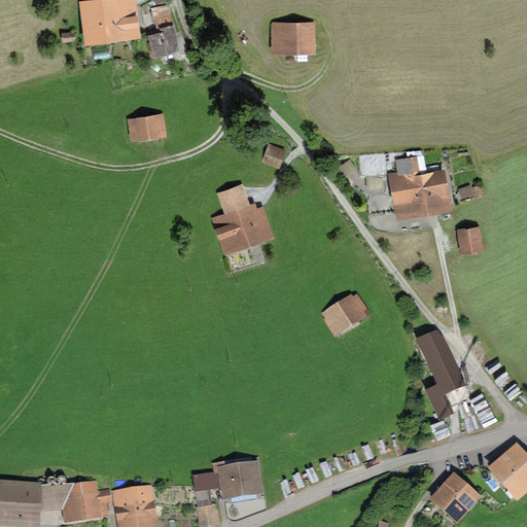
[(108,0),(98,0),(81,2),(89,48),(115,44),(108,0)]
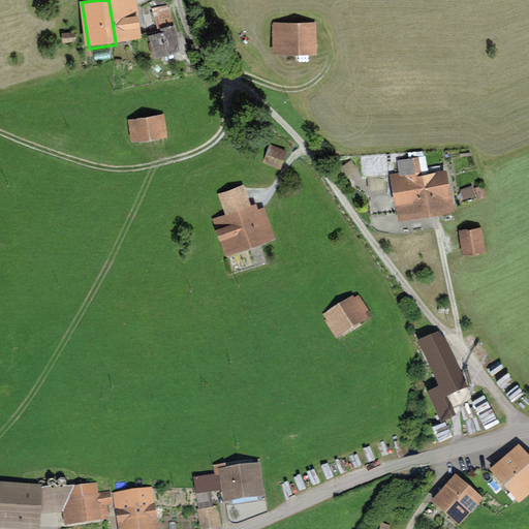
[(136,0),(109,0),(116,44),(143,40),(136,0)]
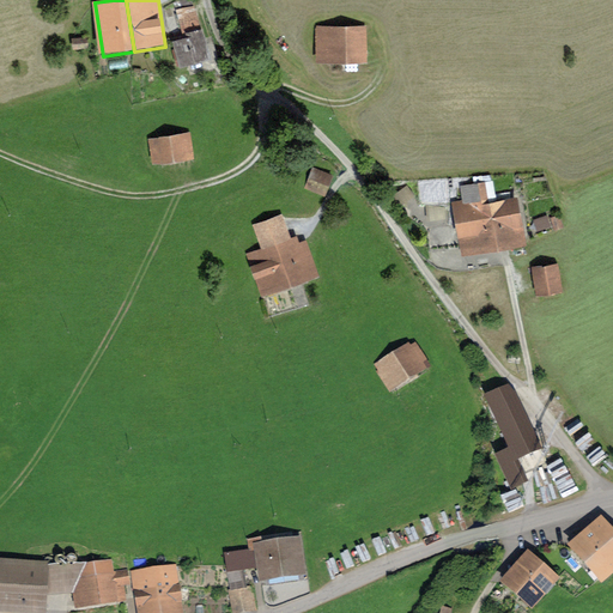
[(211,64),(195,6),(177,11),(186,41),(174,44),(181,72),(211,64)]
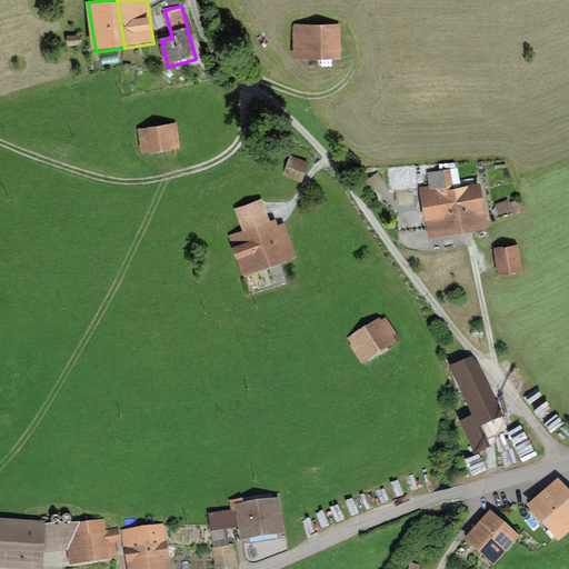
[(341,61),(341,25),(293,26),(295,61),(341,61)]
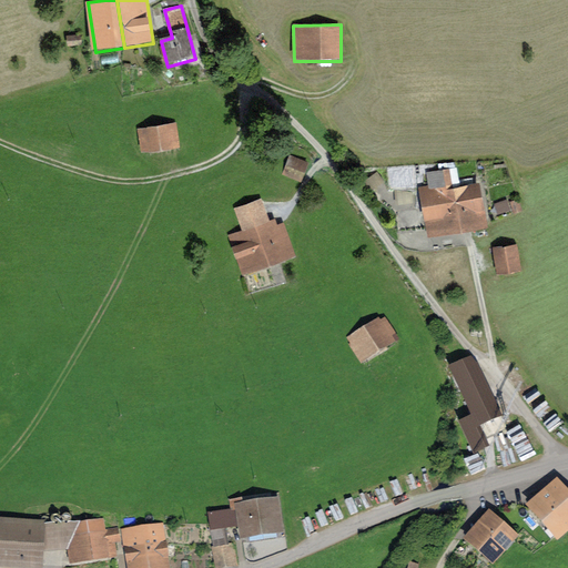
[(180,145),(176,121),(138,127),(141,151),(180,145)]
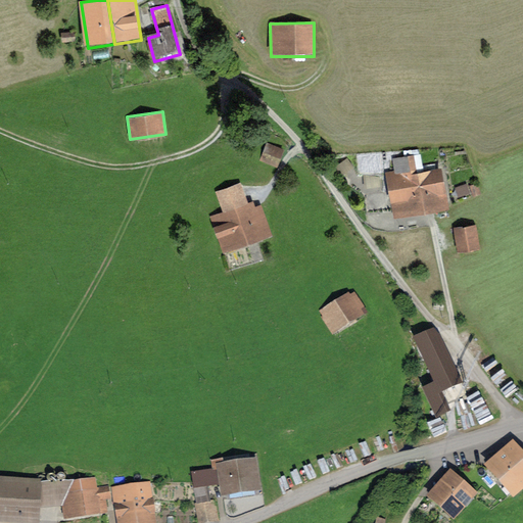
[(278,169),(285,150),(268,143),(260,161),(278,169)]
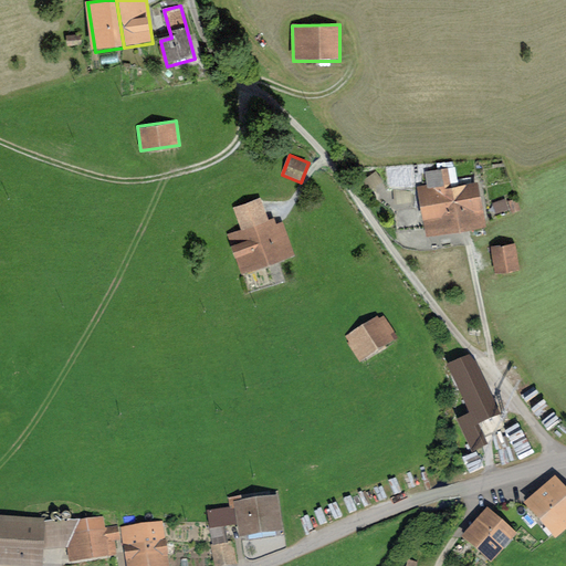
[(456,166),(437,169),(441,199),(449,198),(454,230),(486,224),(478,180),(472,181),(471,176),(458,179),(456,166)]
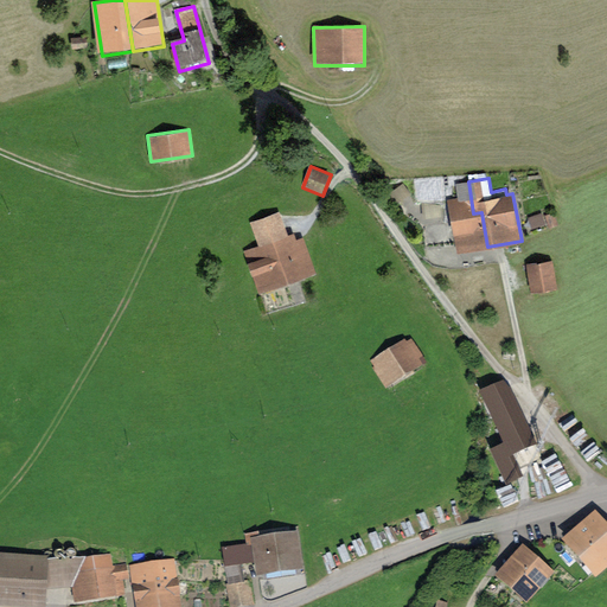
[(457,253),(487,247),(481,212),(473,213),(468,181),(455,184),(458,198),(447,199),(457,253)]
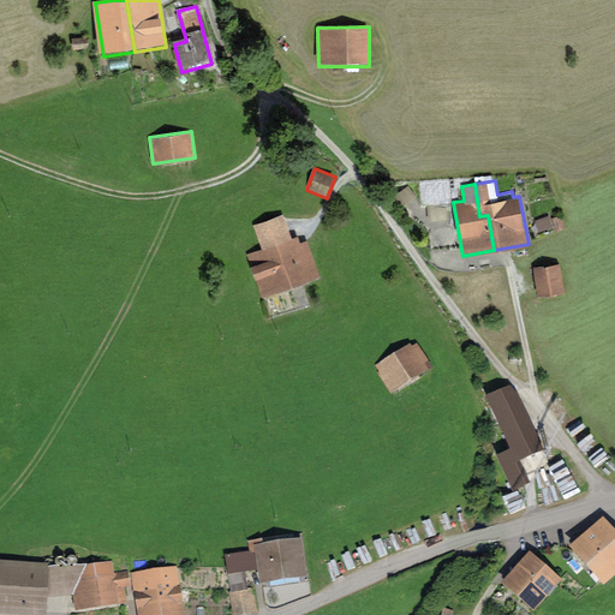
[(284,214),(254,225),(263,249),(246,254),(262,297),(321,275),(308,239),(299,242),(297,236),(292,238),(284,214)]
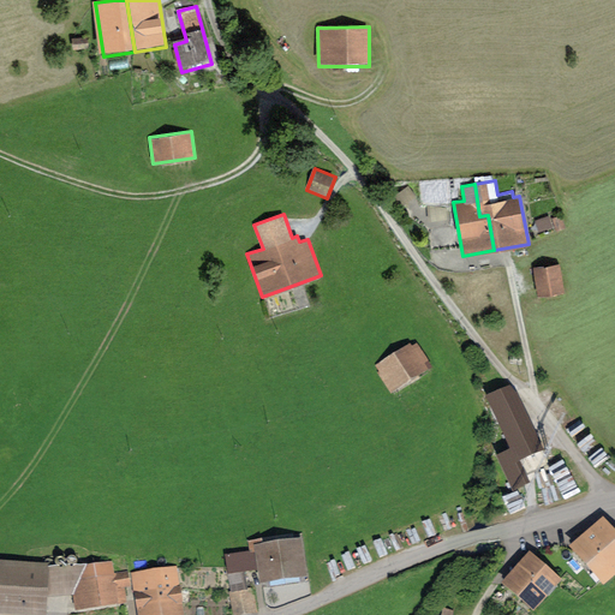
[(556,231),(566,227),(561,214),(551,218),(556,231)]
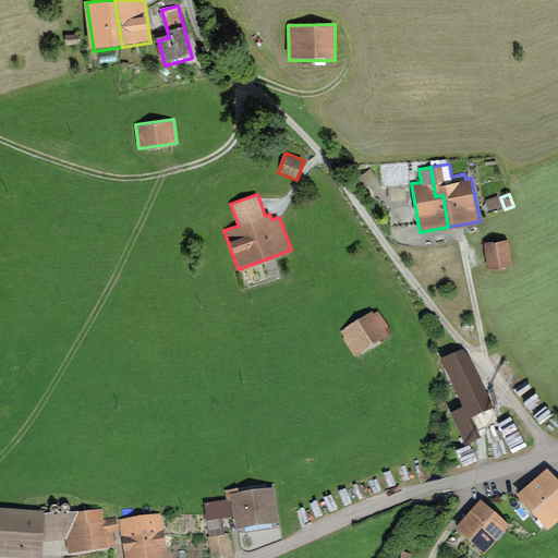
[(513,265),(509,239),(484,243),(488,269),(513,265)]
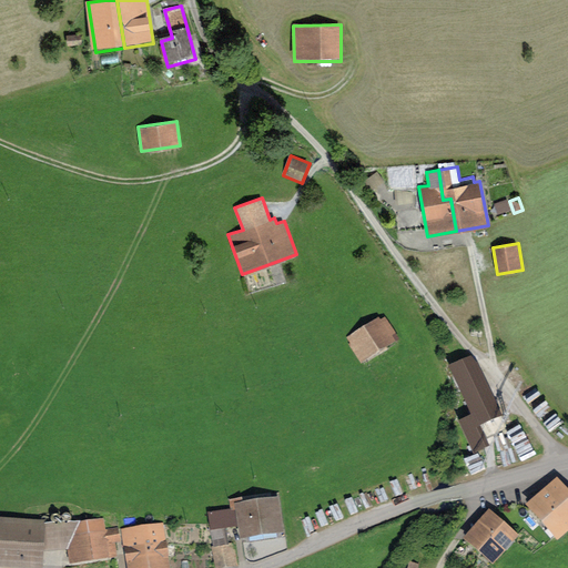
[(361,364),(399,341),(386,317),(381,321),(379,318),(347,337),(351,344),(350,345),(361,364)]
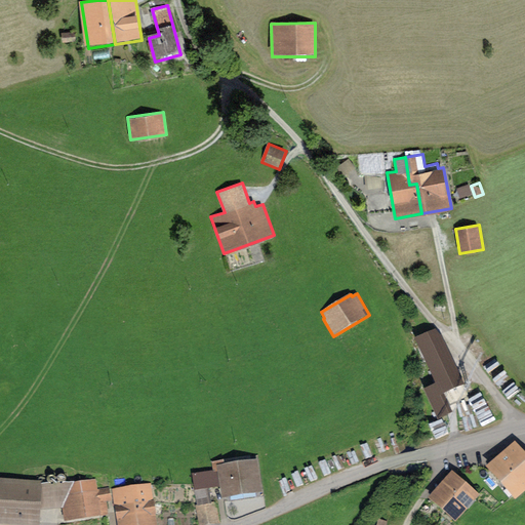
[(434,326),(414,335),(437,382),(439,381),(443,390),(463,380),(442,333),(434,326)]
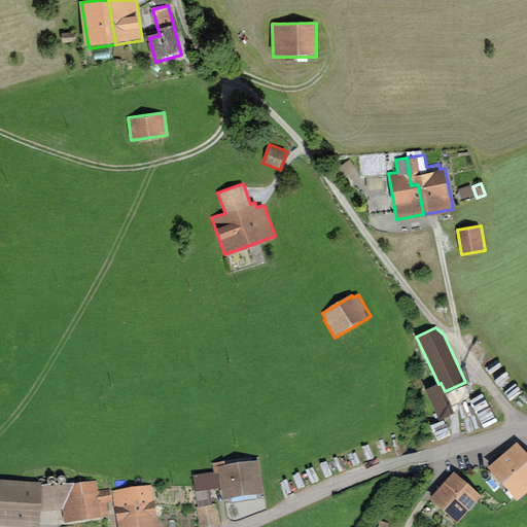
[(505,371),(494,379),(511,400),(522,391),(505,371)]
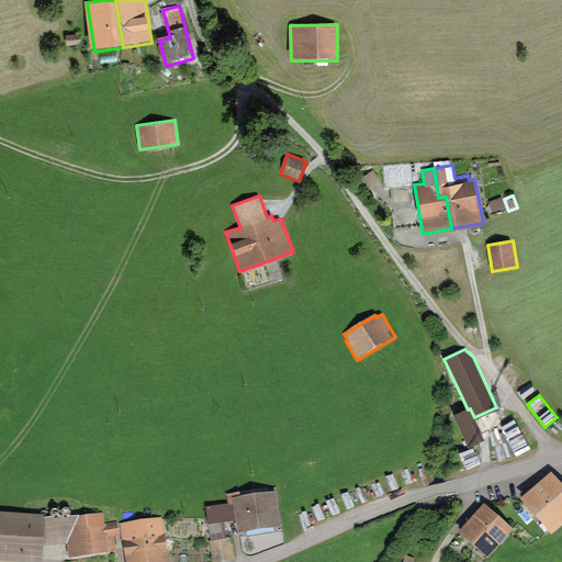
[(470,408),(453,415),(469,448),(485,440),(474,417),(470,408)]
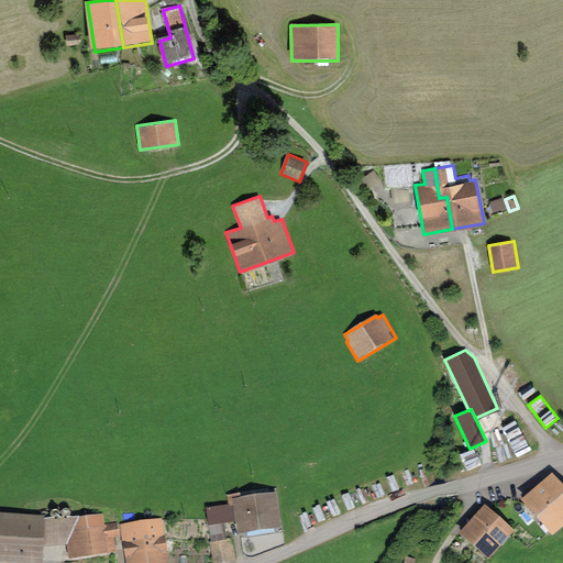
[(508,427),(517,442),(525,438),(516,422),(508,427)]
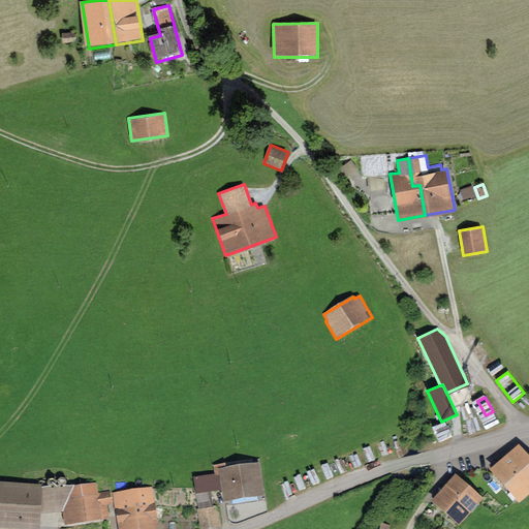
[(520,501),(528,493),(528,453),(519,442),(490,467),(520,501)]
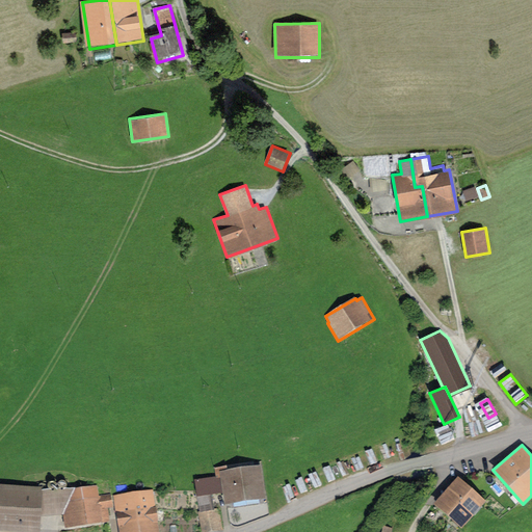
[(228,467),(215,469),(216,478),(194,481),(200,512),(215,509),(213,497),(222,496),(224,506),(266,500),(261,467),(228,471),(228,467)]
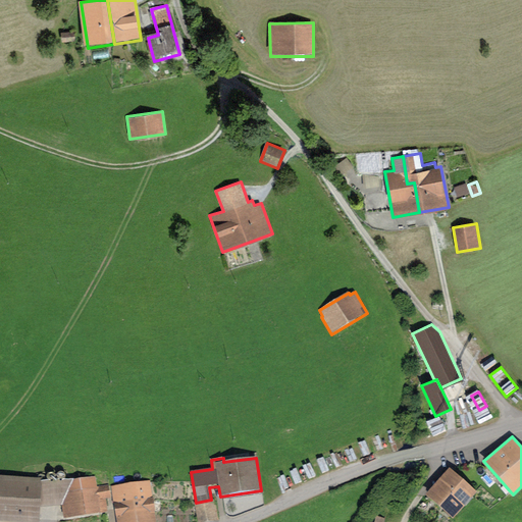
[(454,517),(477,490),(450,465),(426,492),(454,517)]
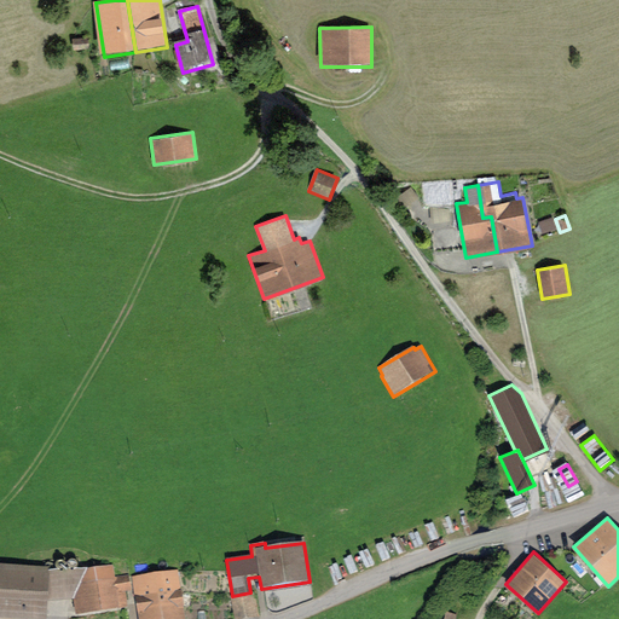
[(50,571),(50,567),(0,563),(0,618),(17,618),(46,618),(47,603),(74,599),(69,570),(50,571)]
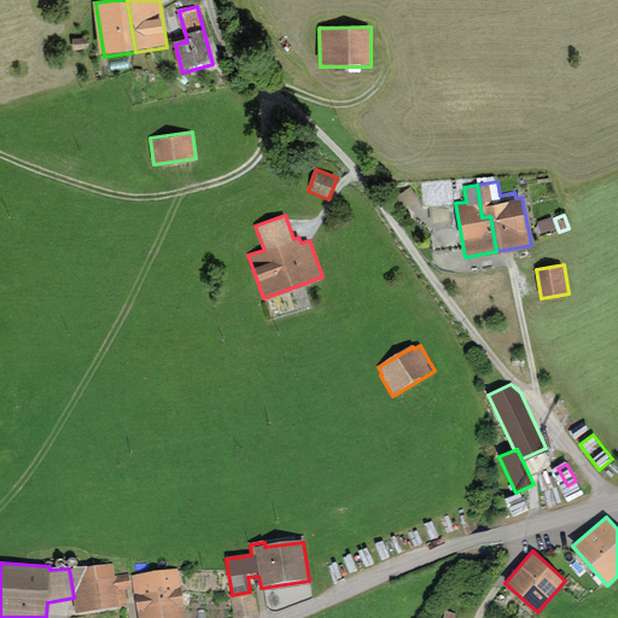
[(116,576),(114,563),(87,567),(69,569),(74,598),(76,614),(128,606),(126,590),(133,590),(129,573),(116,576)]
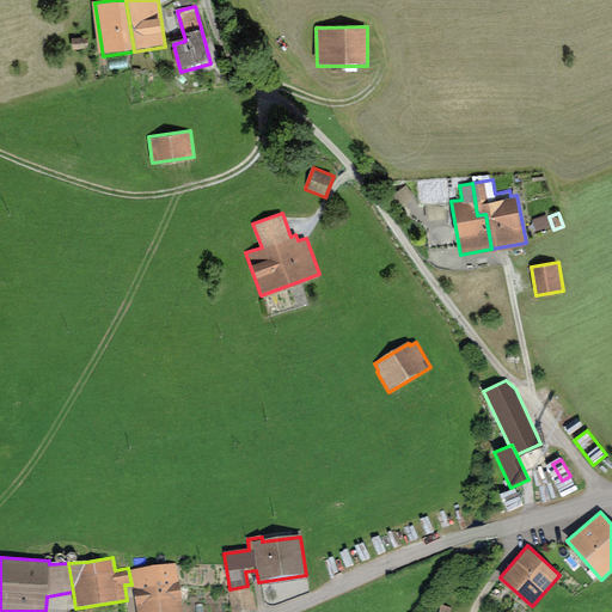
[(184,611),(177,563),(130,570),(138,611),(184,611)]
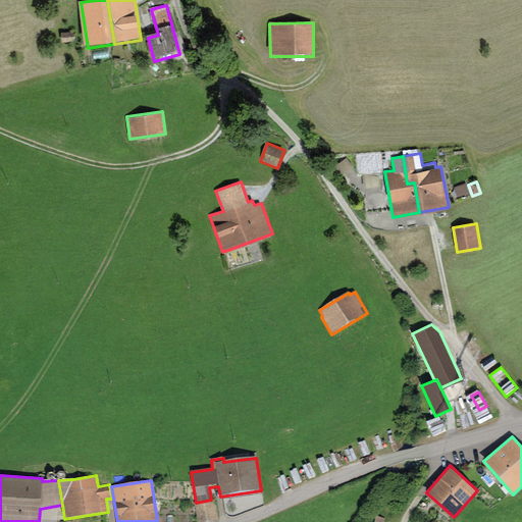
[(210,521),(220,520),(215,499),(211,500),(196,503),(195,503),(198,521),(210,521)]
